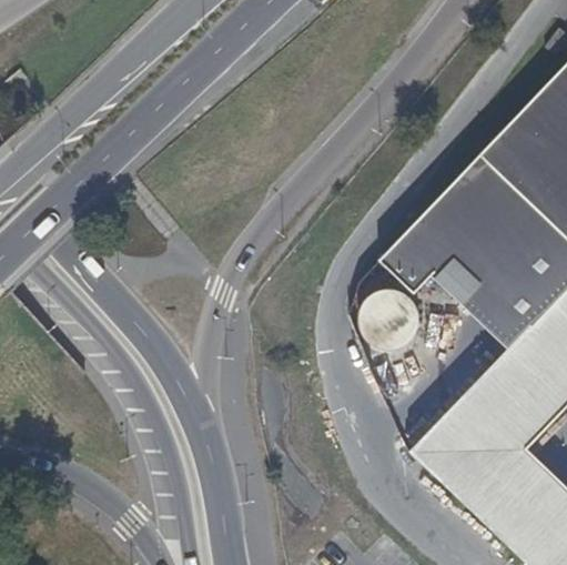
[(566,38),(566,33),(558,28),(544,47),(555,54),(566,38)]
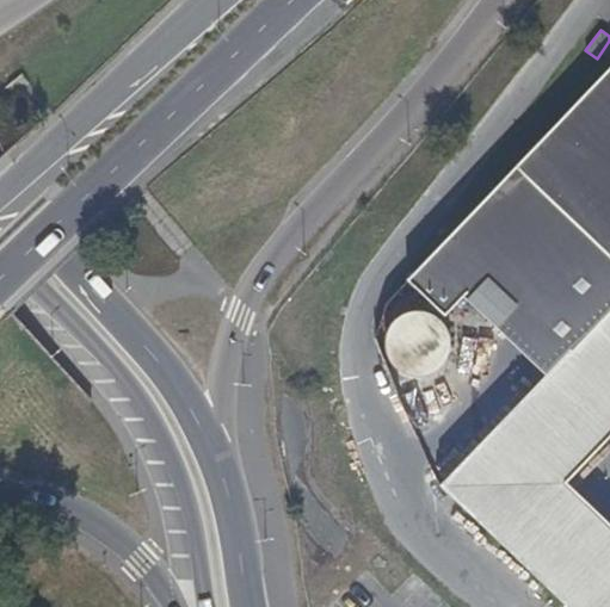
[(609,64),(407,279),(528,395),(609,309),(609,64)]
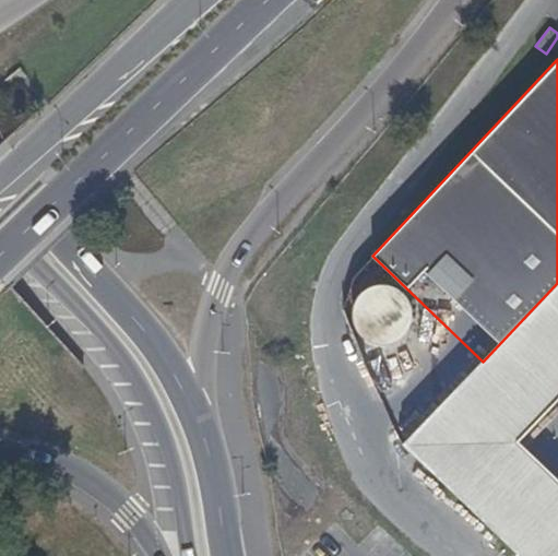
[(557,283),(483,362),(403,445),(422,463),(462,501),(519,442),(557,400),(557,283)]
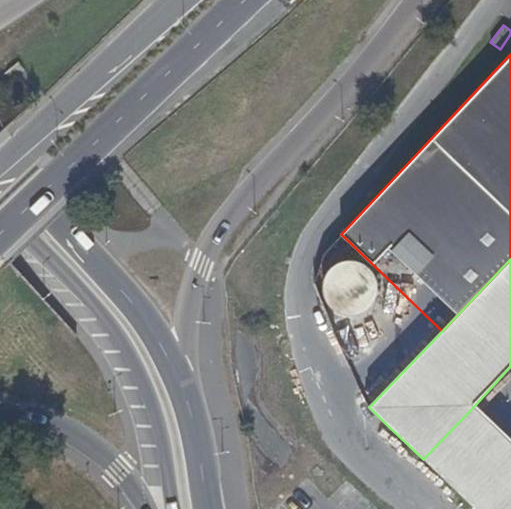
[(362,262),(317,277),(333,327),(378,313),(362,262)]
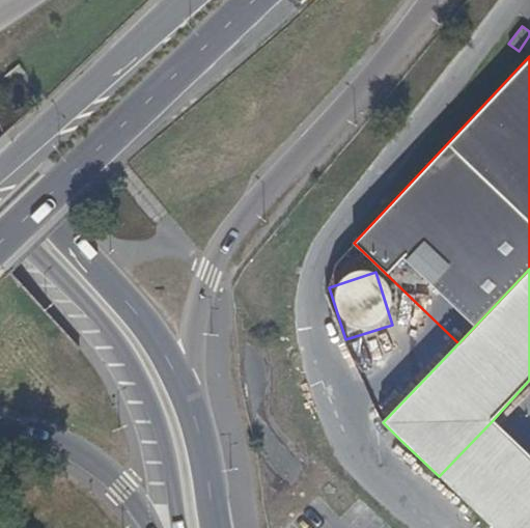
[(529,527),(529,456),(493,420),(439,476),(492,527),(529,527)]
